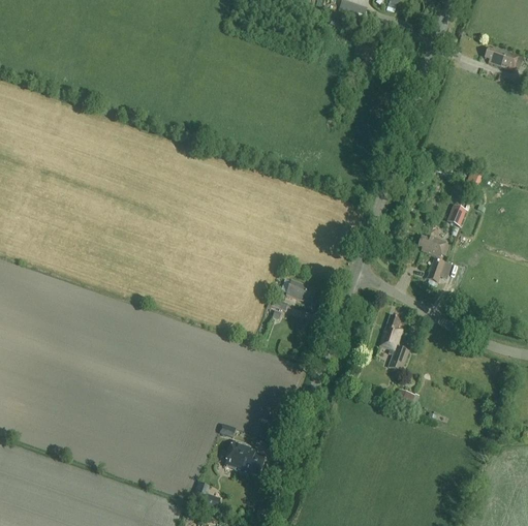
[(343,0),(339,9),(351,13),(355,3),(346,0),(343,0)]
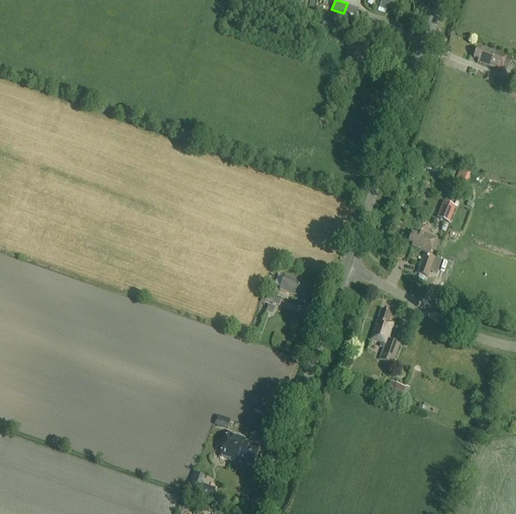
[(502,69),(507,54),(501,52),(483,45),(482,47),(478,46),(474,56),(479,57),(478,60),(496,67),(502,69)]
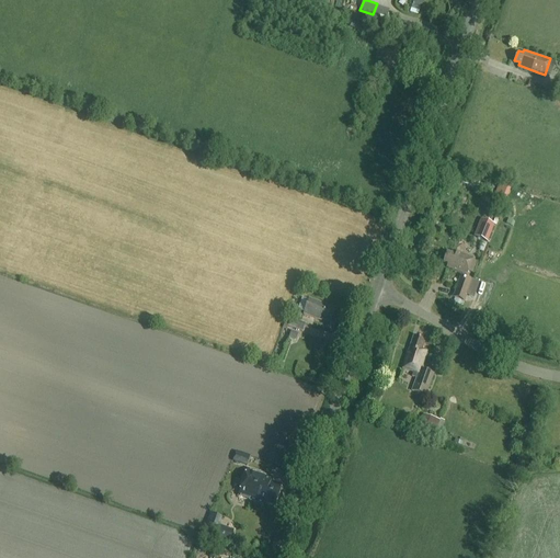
[(480,185),(483,177),(461,169),(459,177),(480,185)]
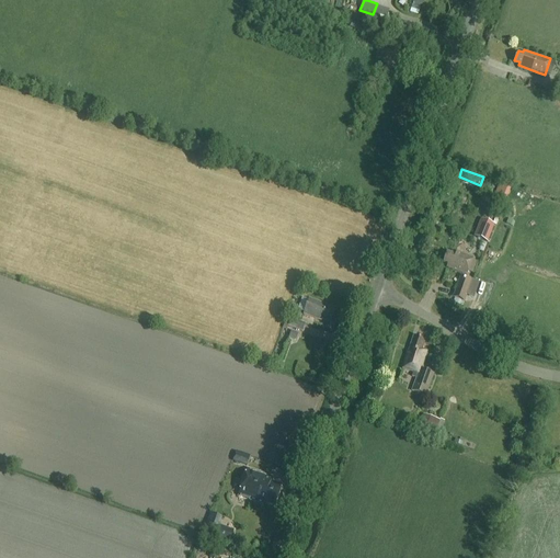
[(488,206),(495,201),(490,192),(482,197),(488,206)]
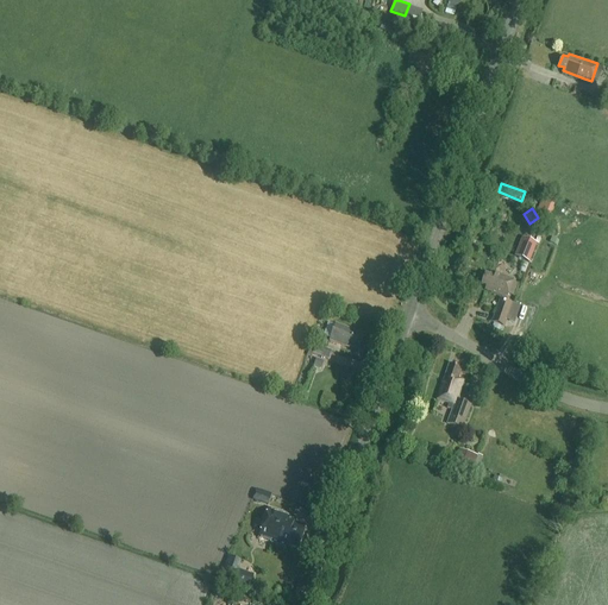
[(515,253),(530,260),(538,241),(524,235),(515,253)]
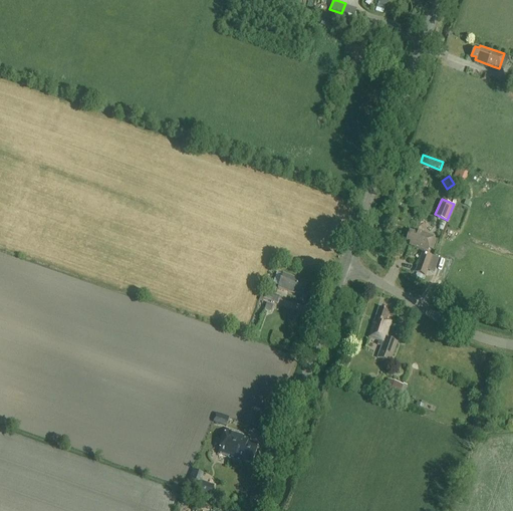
[(410,229),(407,238),(411,240),(410,242),(429,249),(434,234),(415,227),(414,230),(410,229)]
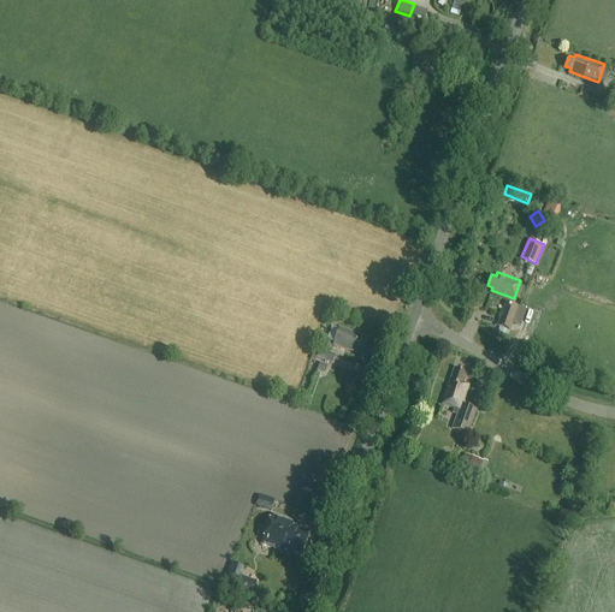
[(498,324),(510,328),(519,304),(507,299),(498,324)]
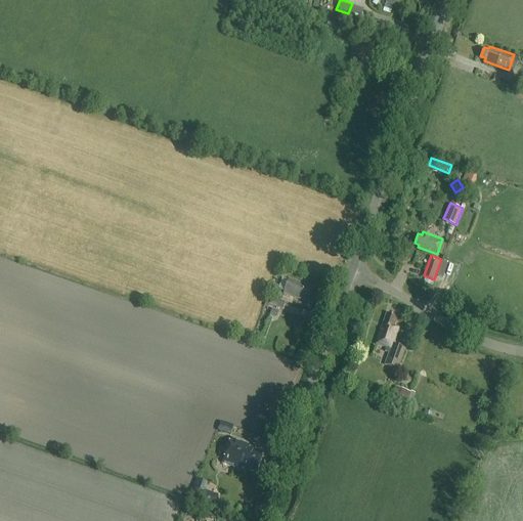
[(308,299),(313,287),(304,284),(305,283),(290,276),(284,291),(300,297),(300,296),(308,299)]
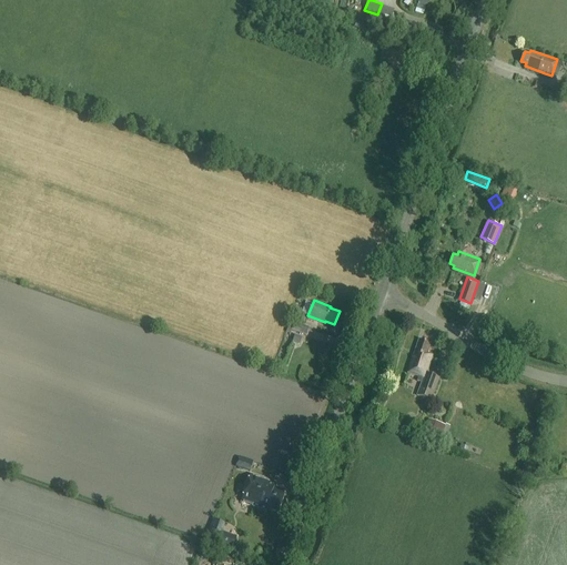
[(292,328),(307,333),(311,325),(295,320),(292,328)]
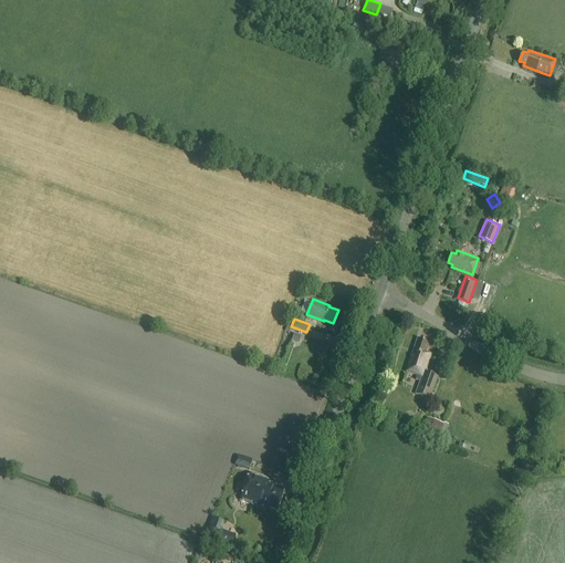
[(438,375),(424,371),(430,352),(426,351),(429,341),(418,336),(412,353),(411,353),(406,369),(419,374),(418,377),(420,378),(416,392),(431,397),(438,375)]
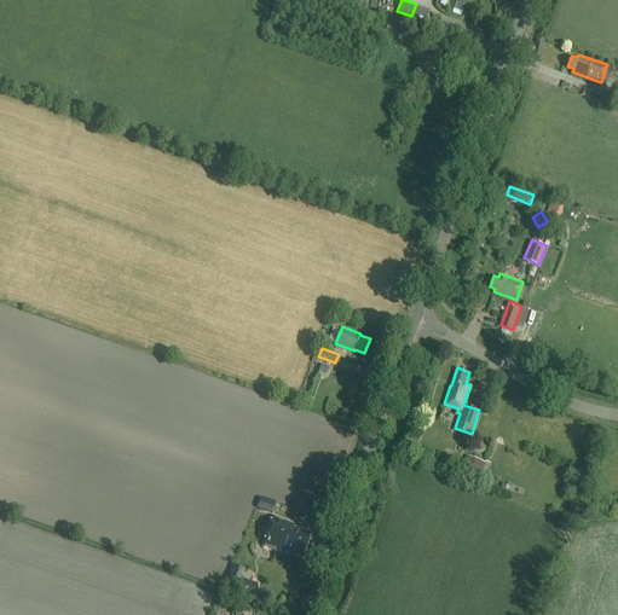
[(481,476),(486,460),(468,454),(462,470),(481,476)]
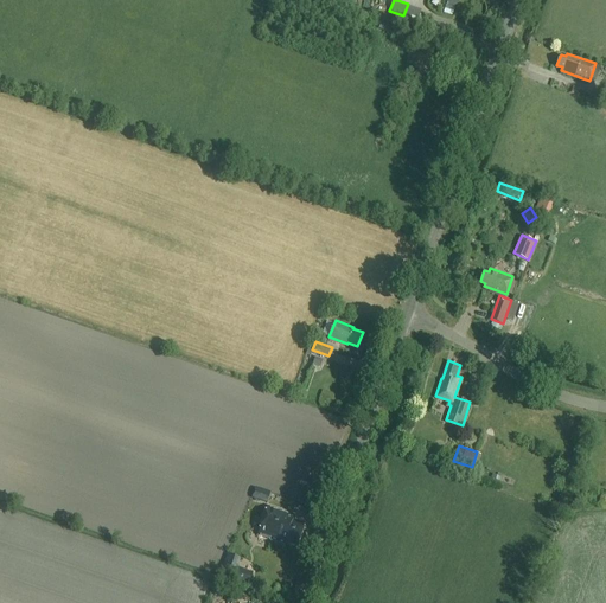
[(263,487),(255,483),(252,494),(260,498),(263,487)]
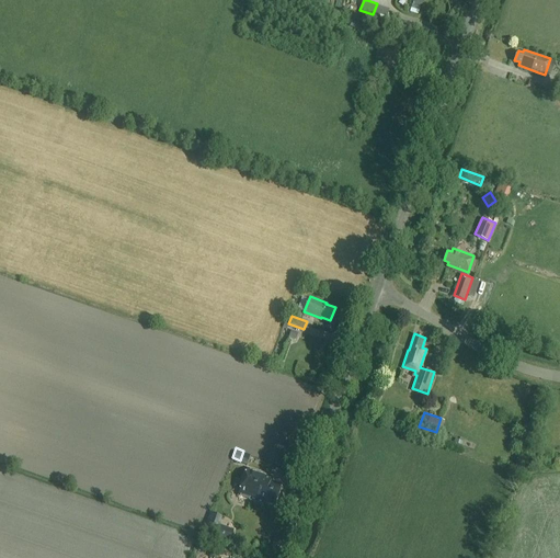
[(248,465),(239,493),(263,502),(264,500),(275,503),(276,503),(283,484),(271,479),(272,476),(273,474),(248,465)]
